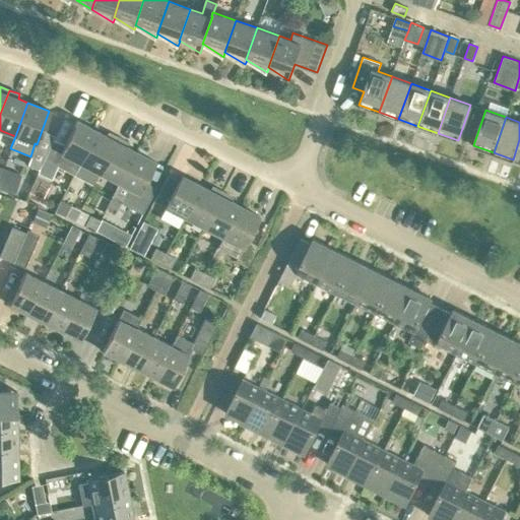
[(78,161),(79,163),(95,131),(75,120),(63,144),(51,140),(40,164),(49,169),(52,164),(71,174),(78,161)]
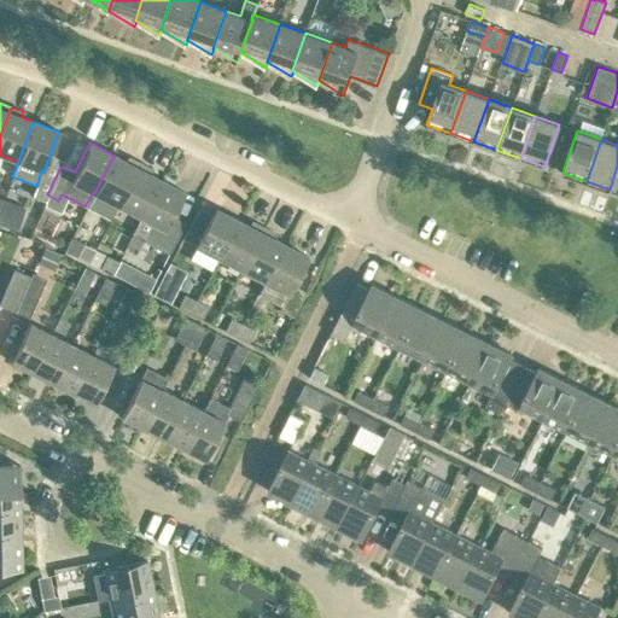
[(94,193),(117,205),(140,162),(128,156),(126,162),(114,156),(94,193)]
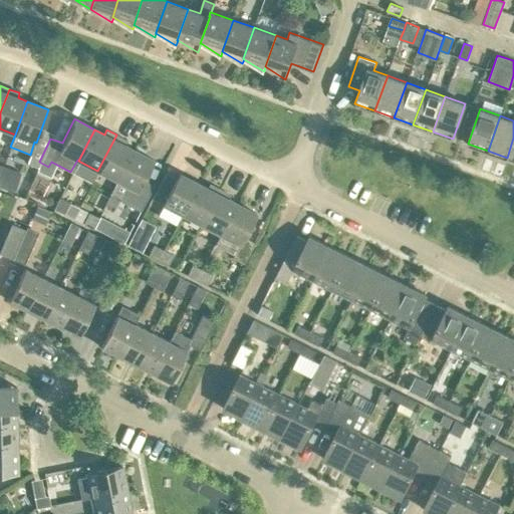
[(97,171),(116,181),(133,150),(123,145),(125,141),(116,135),(97,171)]
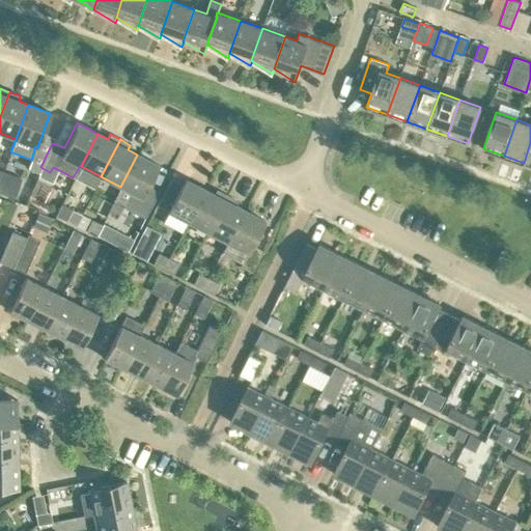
[(120,187),(113,200),(124,205),(123,207),(144,219),(156,195),(145,190),(158,165),(137,155),(120,187)]
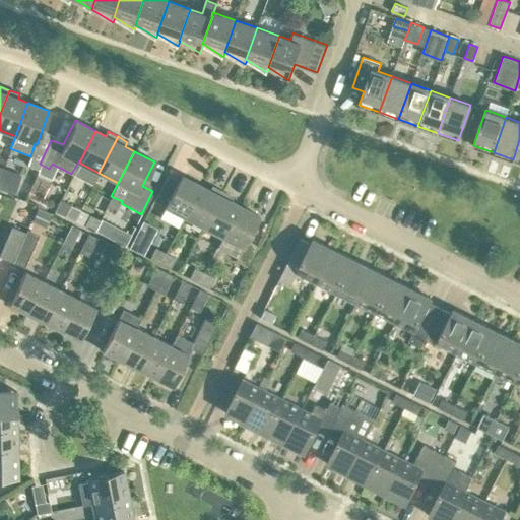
[(163,206),(183,216),(200,185),(180,175),(163,206)]
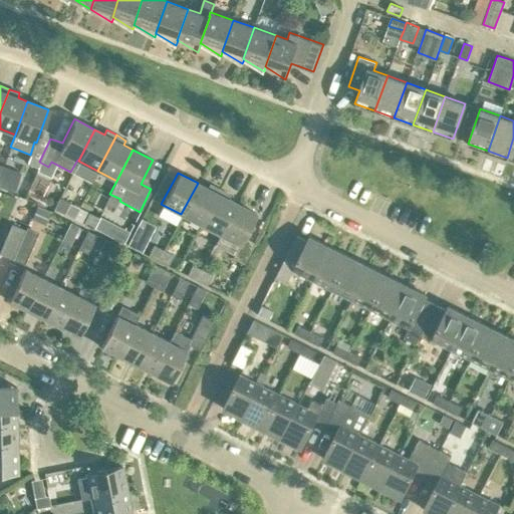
[(0,175),(0,187),(6,190),(10,179),(0,175)]
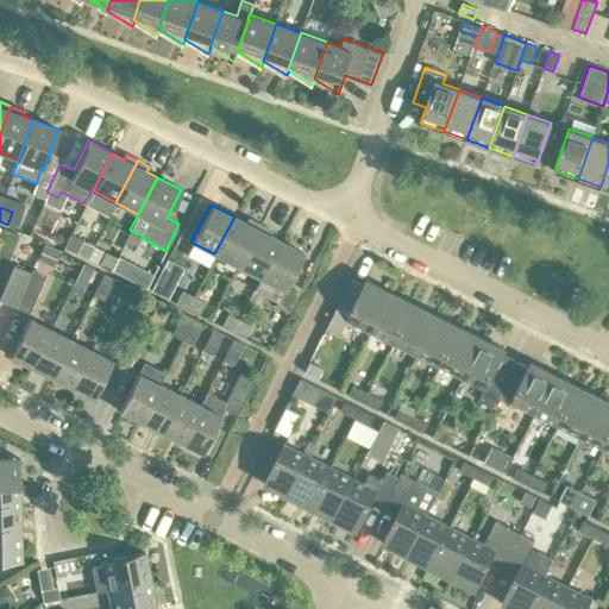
[(214,253),(237,265),(259,224),(248,218),(245,223),(234,217),(214,253)]
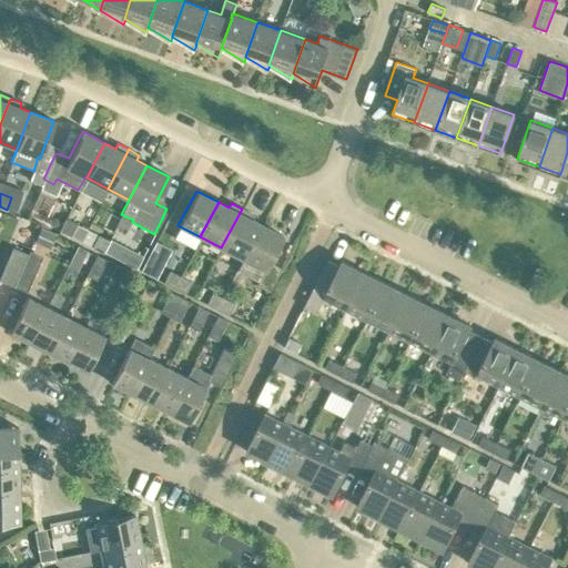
[(221,247),(242,259),(261,224),(250,219),(253,214),(242,209),(221,247)]
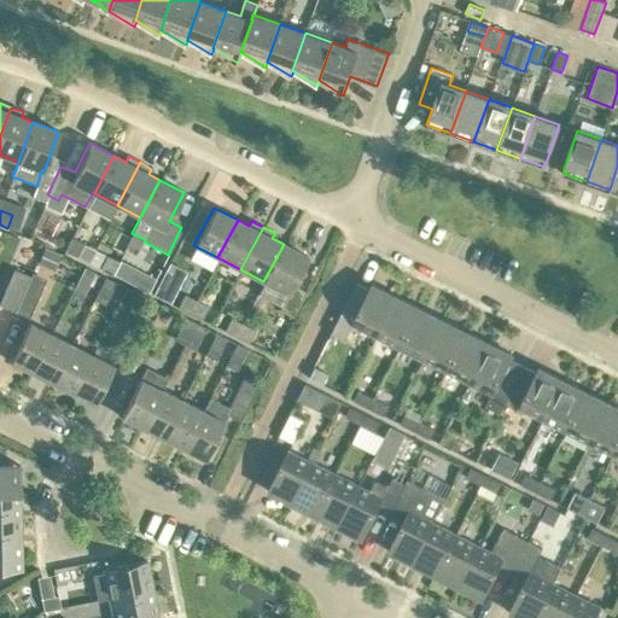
[(71,238),(64,251),(76,257),(82,244),(71,238)]
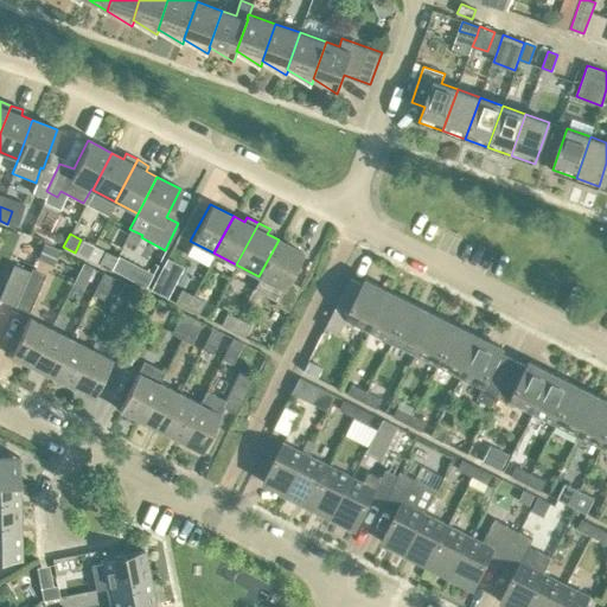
[(279,240),(259,276),(282,289),(274,305),(287,312),(300,287),(287,280),(302,251),(279,240)]
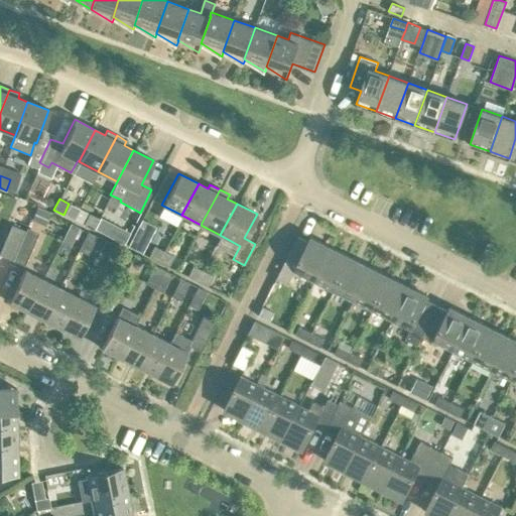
[(30,220),(44,226),(50,214),(36,207),(30,220)]
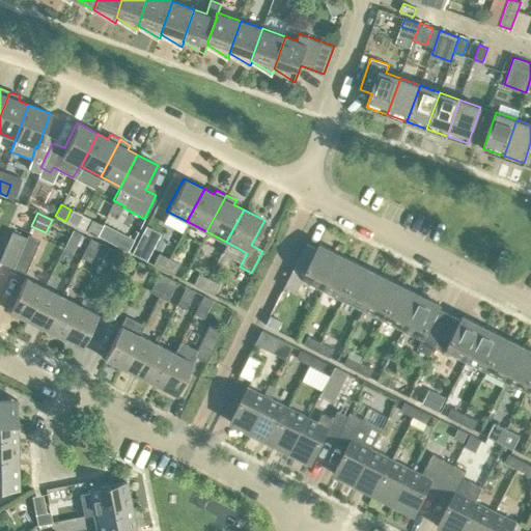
[(90,219),(85,230),(95,235),(101,224),(90,219)]
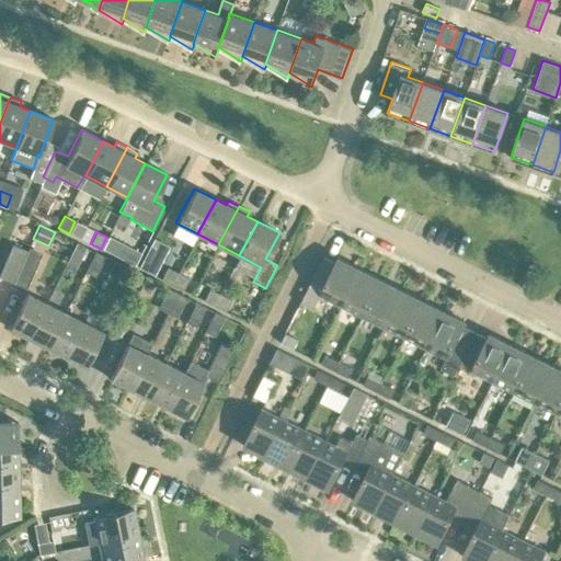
[(68,258),(78,262),(86,248),(76,242),(68,258)]
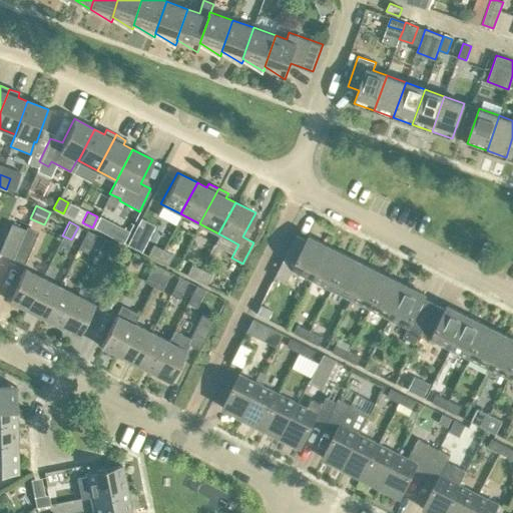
[(0,246),(0,253),(12,259),(25,229),(10,223),(0,246)]
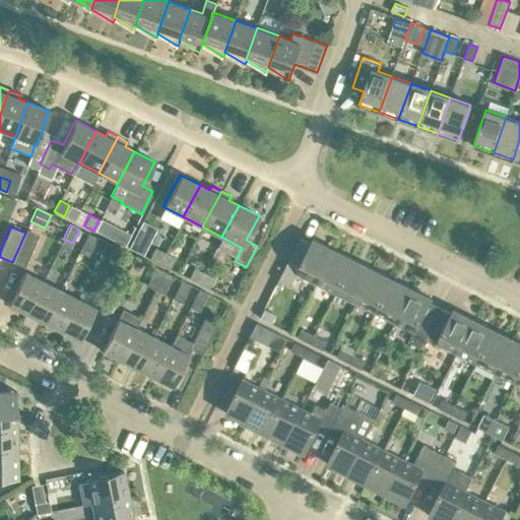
[(25,233),(12,262),(23,267),(37,238),(25,233)]
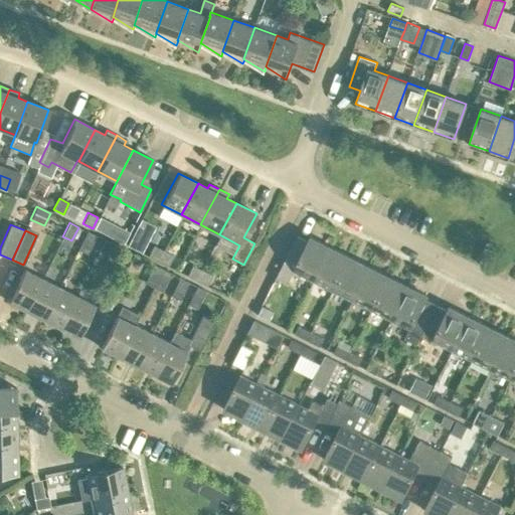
[(79,245),(89,249),(96,235),(87,231),(79,245)]
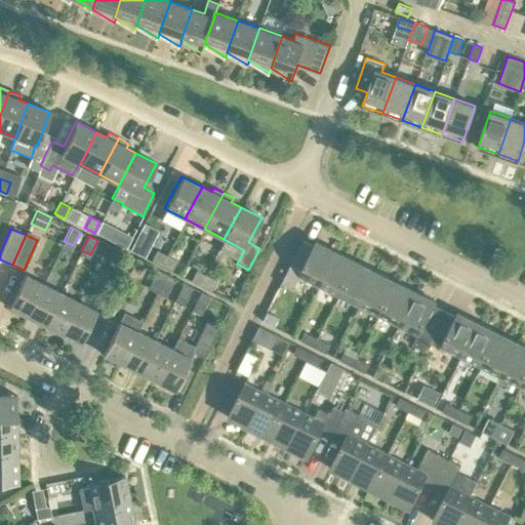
[(299,276),(319,286),(336,251),(316,241),(314,245),(303,239),(292,261),(281,284),(293,289),(299,276)]
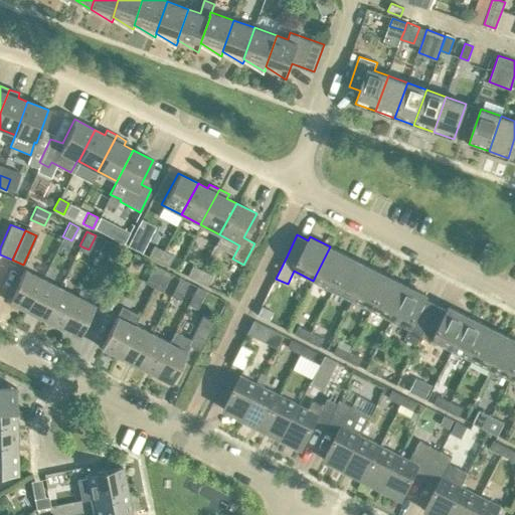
[(132,235),(127,245),(141,252),(146,242),(132,235)]
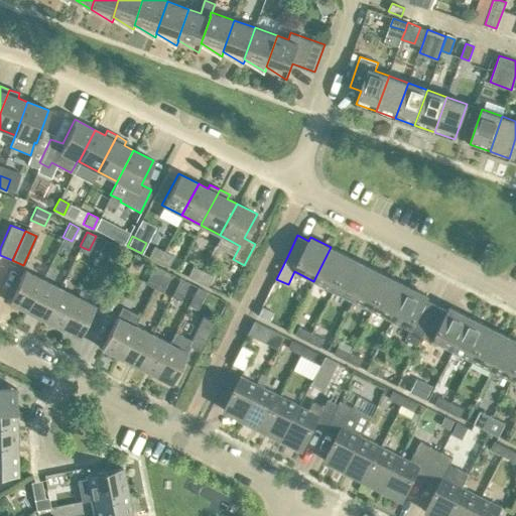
[(98,254),(106,258),(113,245),(104,240),(98,254)]
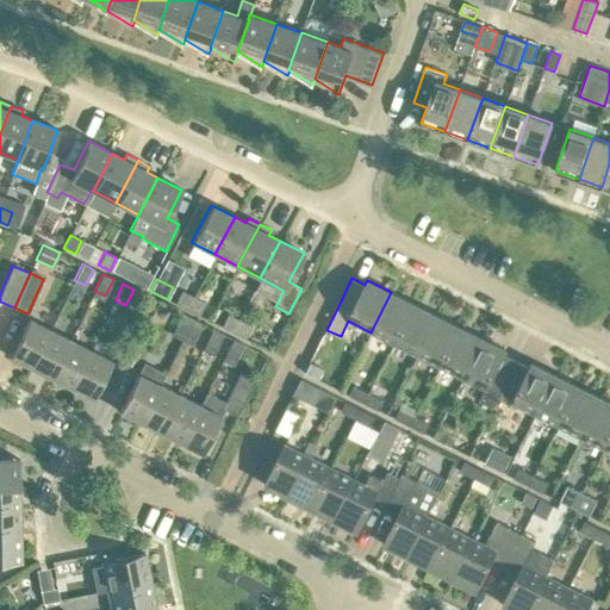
[(174,303),(186,309),(193,297),(181,291),(174,303)]
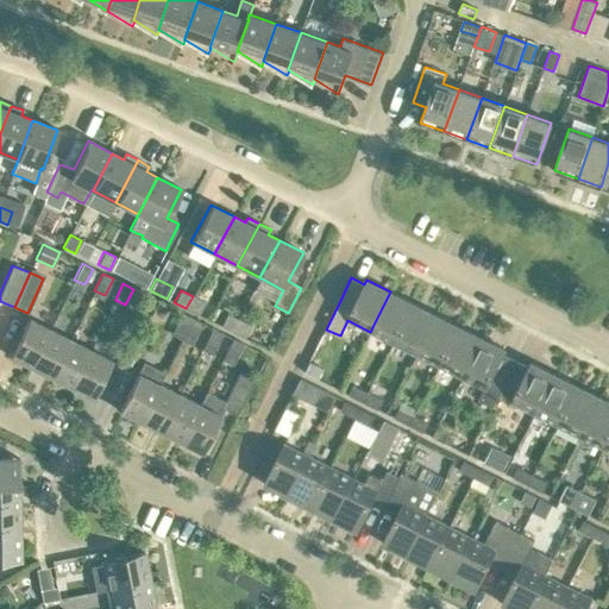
[(370,332),(393,343),(413,303),(390,292),(370,332)]
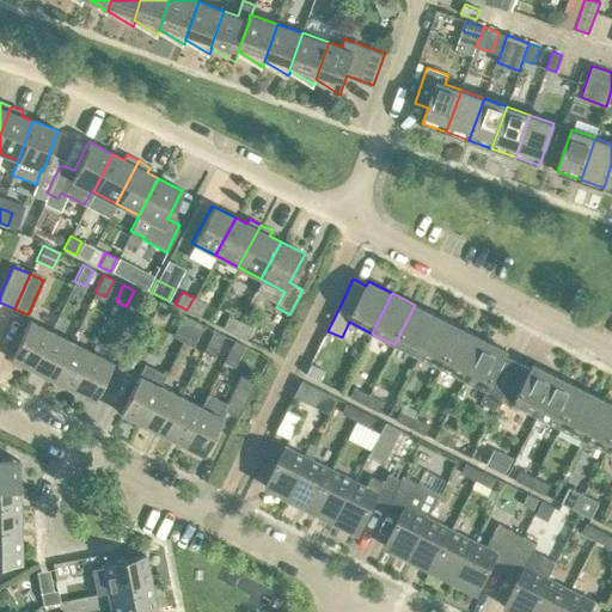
[(194,298),(187,310),(199,317),(204,304),(194,298)]
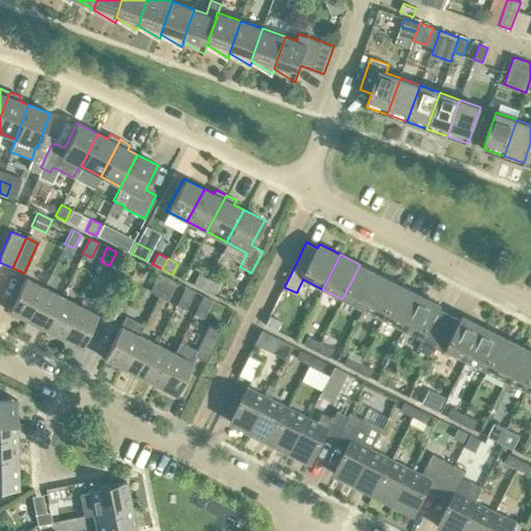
[(342,299),(363,309),(381,274),(360,264),(342,299)]
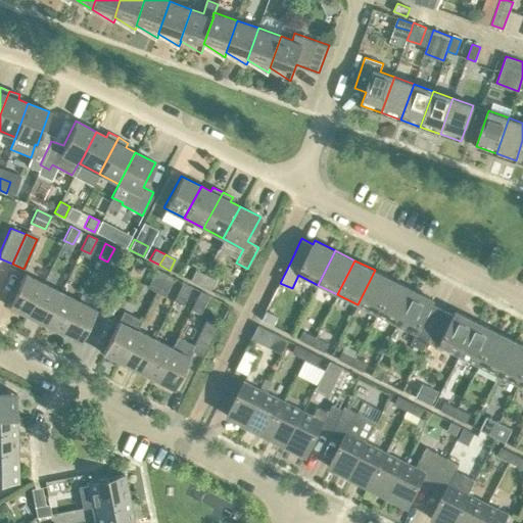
[(149,283),(157,287),(164,273),(155,269),(149,283)]
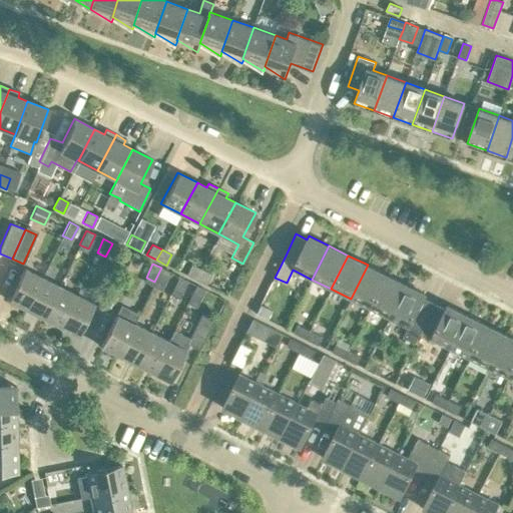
[(185,275),(195,280),(200,269),(190,264),(185,275)]
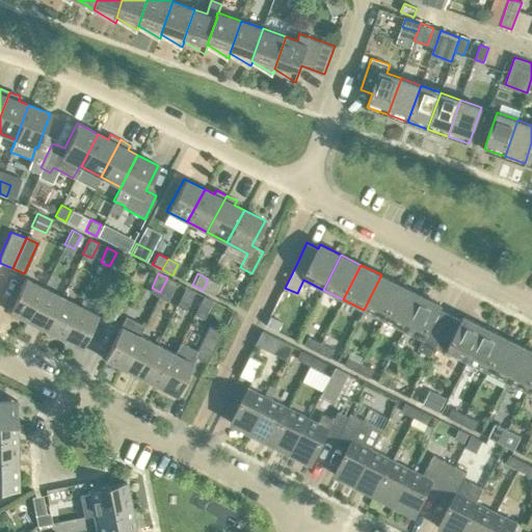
[(364,310),(383,320),(401,285),(381,274),(364,310)]
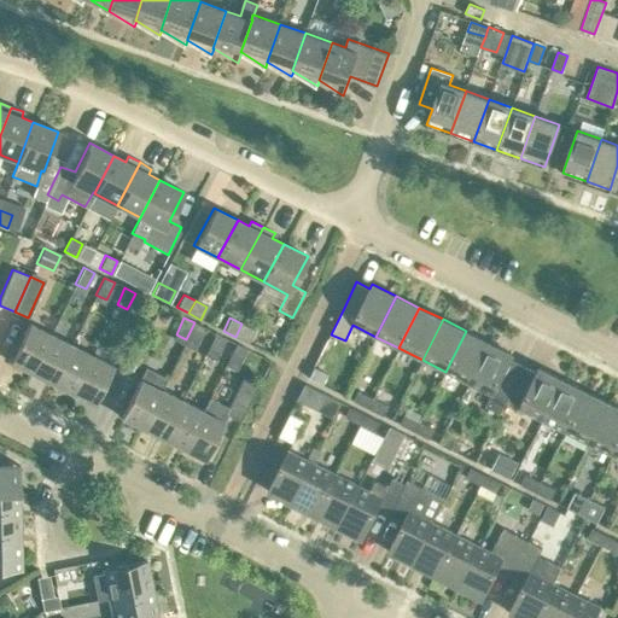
[(194,322),(186,339),(196,344),(204,327),(194,322)]
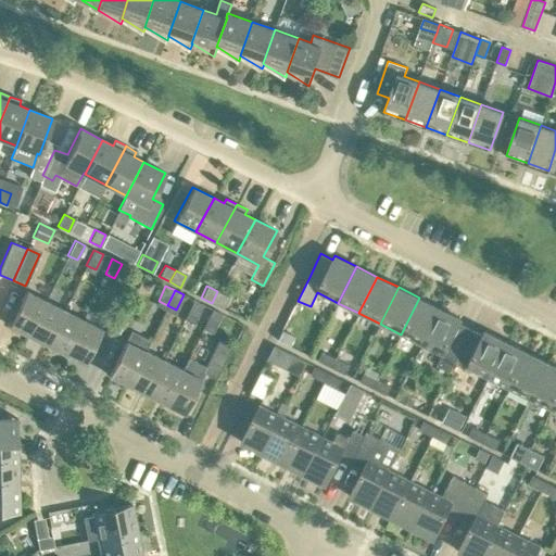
[(9,325),(28,335),(45,301),(26,291),(9,325)]
